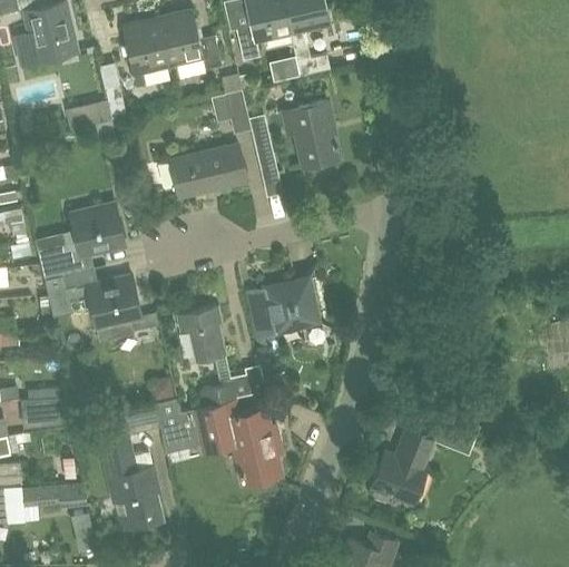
[(16,0),(11,0),(0,2),(0,18),(19,13),(16,0)]
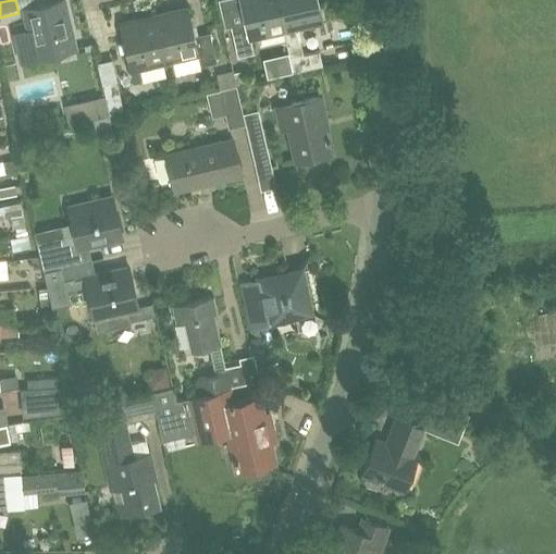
[(241,0),(247,27),(232,31),(238,61),(255,57),(251,42),(284,35),(275,0),(241,0)]
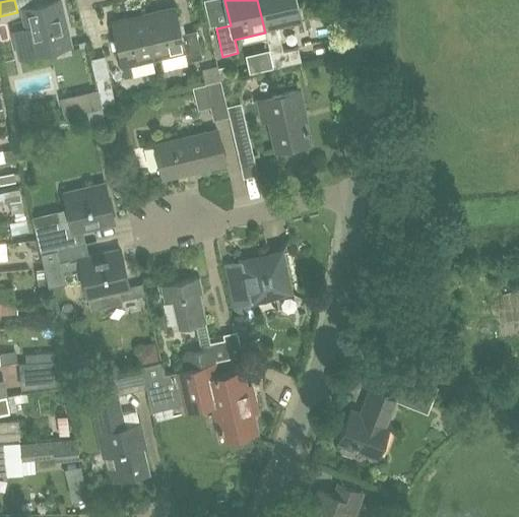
[(295,0),(257,0),(265,33),(268,46),(273,71),(303,64),(300,51),(284,54),(281,42),(279,43),(276,30),(302,24),(295,0)]
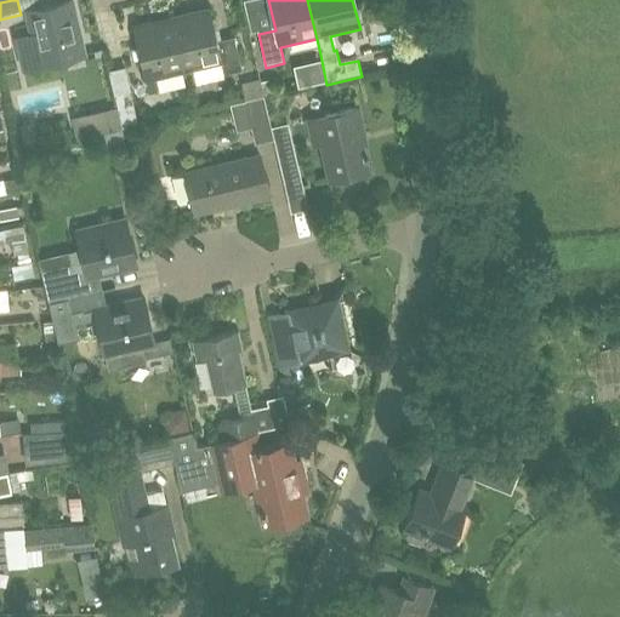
[(27,16),(30,36),(15,40),(22,73),(85,58),(73,5),(27,16)]
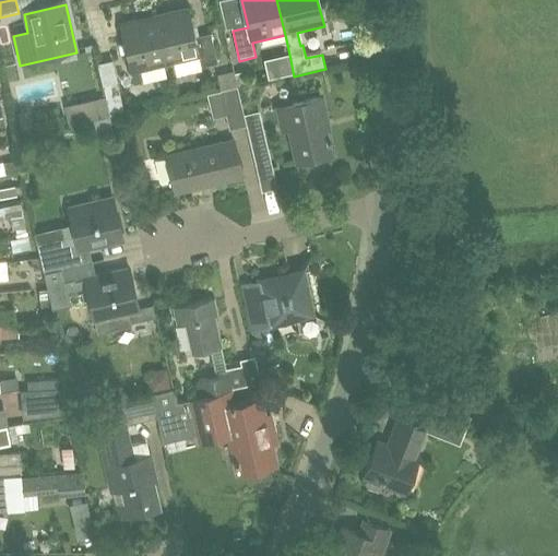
[(212,36),(193,40),(188,13),(154,21),(165,67),(199,58),(202,70),(218,67),(212,36)]
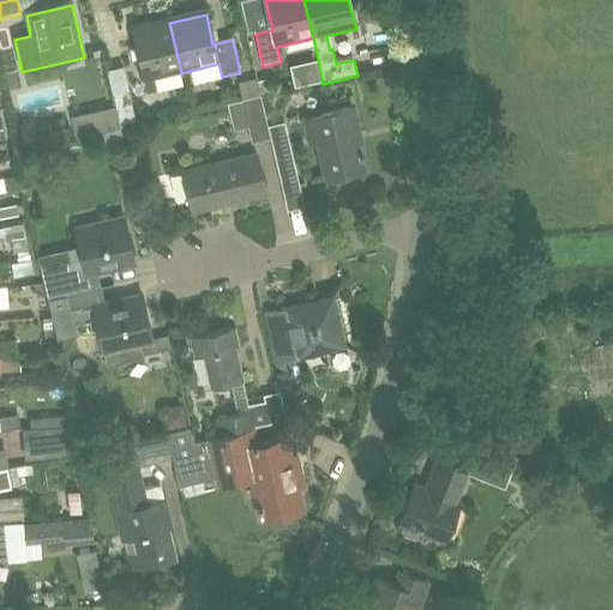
[(181,73),(169,23),(132,31),(143,82),(181,73)]
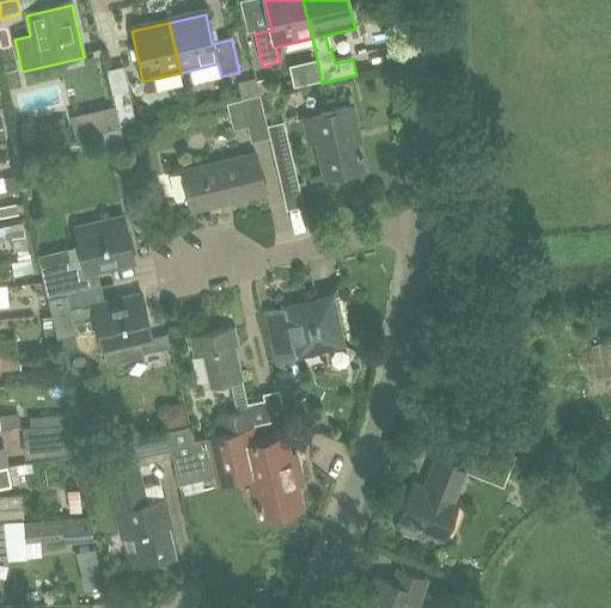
[(114,98),(120,130),(121,131),(136,127),(129,94),(114,98)]
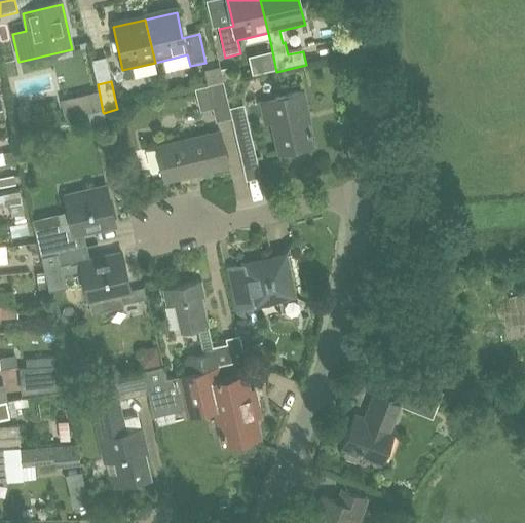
[(208,88),(217,125),(232,121),(224,84),(208,88)]
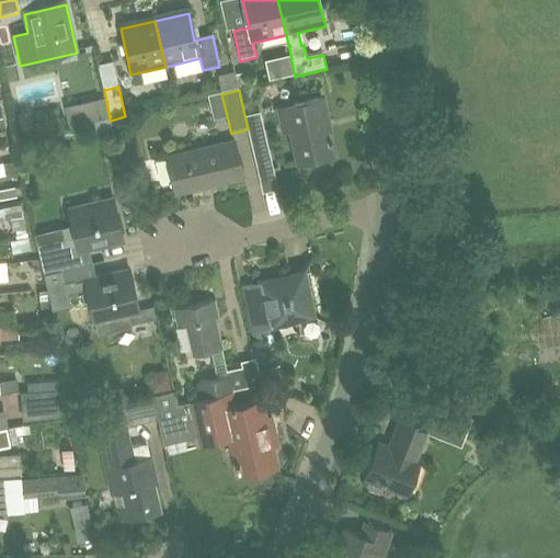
[(329,124),(333,123),(328,100),(285,110),(298,166),(336,157),(329,124)]
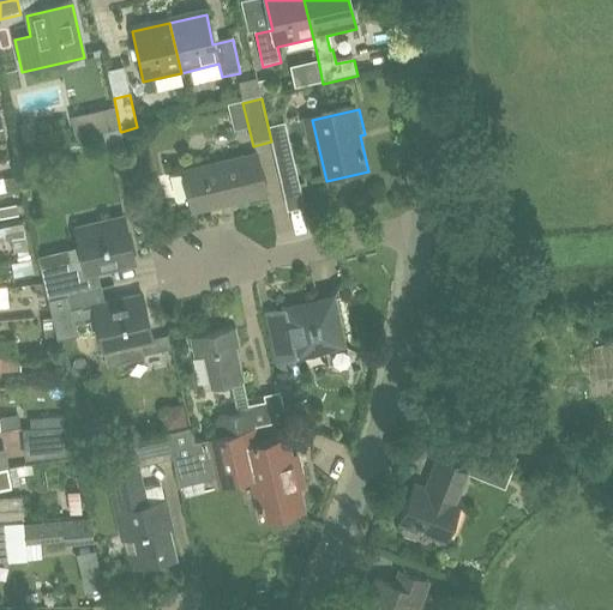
[(20,127),(24,143),(22,143),(24,152),(36,150),(34,140),(35,140),(31,125),(20,127)]
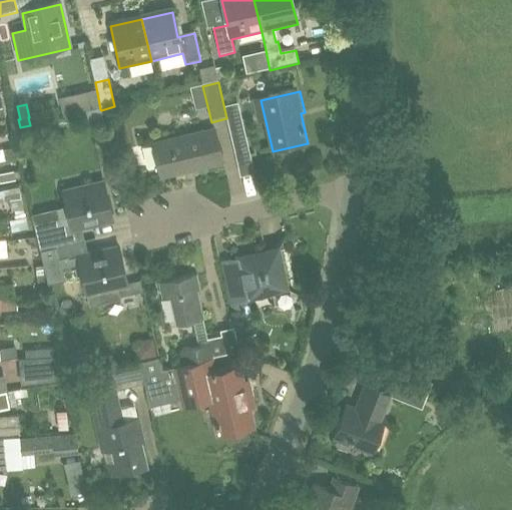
[(101,110),(78,116),(82,129),(104,123),(101,110)]
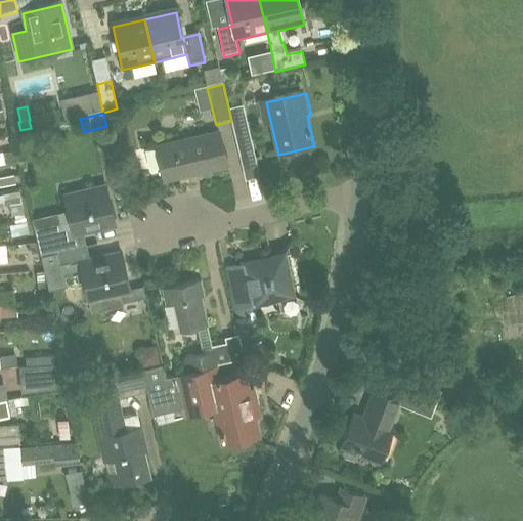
[(249,127),(233,130),(240,156),(255,153),(249,127)]
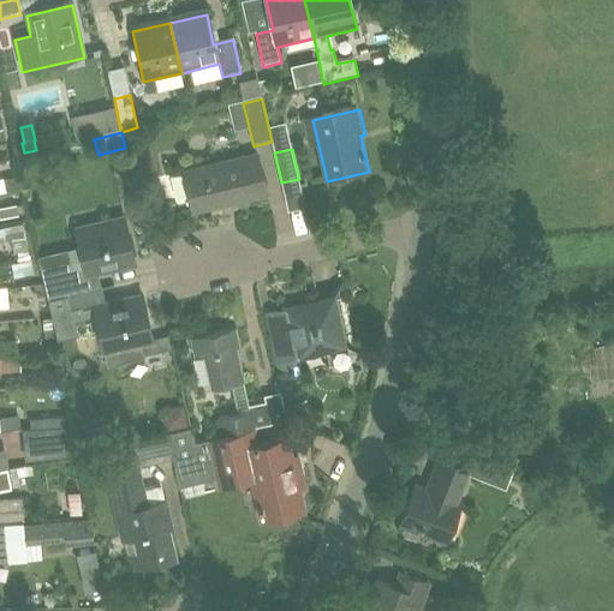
[(216,171),(216,168),(183,175),(192,213),(225,205),(224,203),(236,199),(237,203),(267,196),(258,159),(227,166),(228,168),(216,171)]
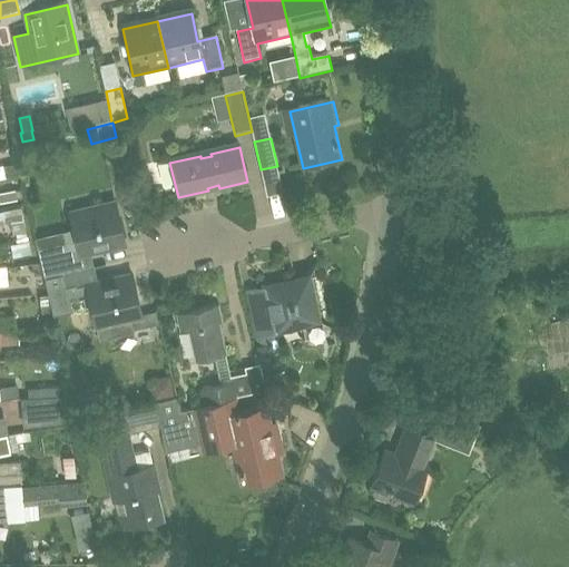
[(70,216),(78,251),(40,258),(45,282),(61,277),(95,270),(91,255),(126,248),(117,206),(70,216)]
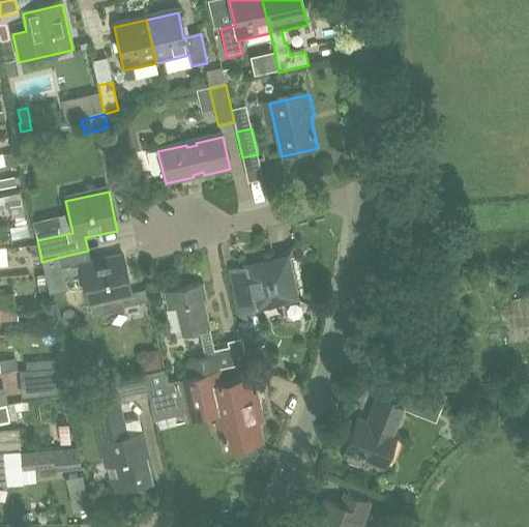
[(0,209),(22,205),(19,195),(0,198),(0,209)]
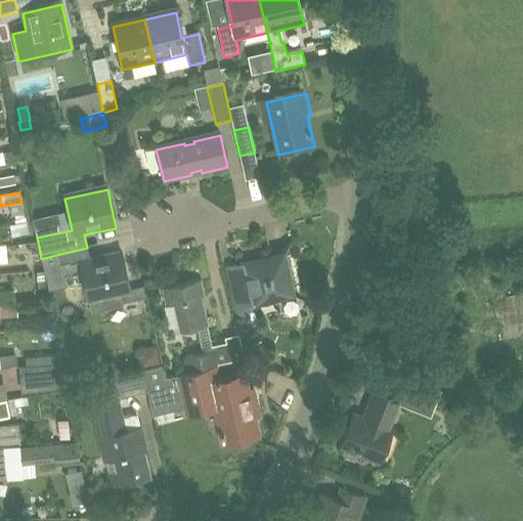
[(88,303),(89,303),(90,308),(96,312),(146,301),(144,291),(130,294),(122,257),(90,263),(87,248),(56,255),(41,259),(49,293),(68,289),(62,270),(80,266),(88,303)]
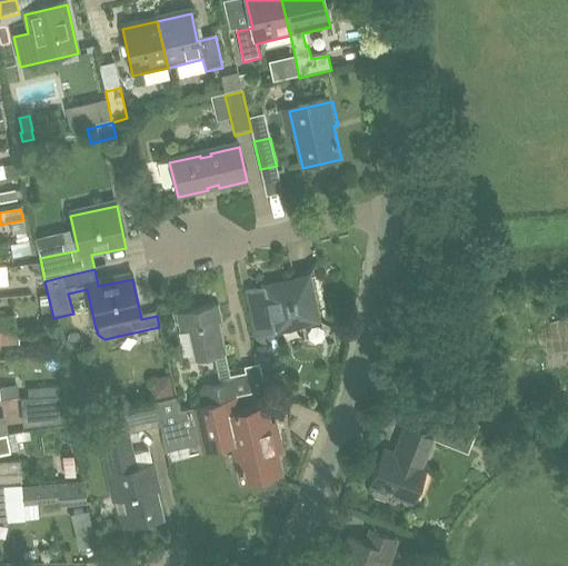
[(266,290),(265,288),(246,293),(257,343),(279,337),(278,331),(317,324),(308,281),(266,290)]
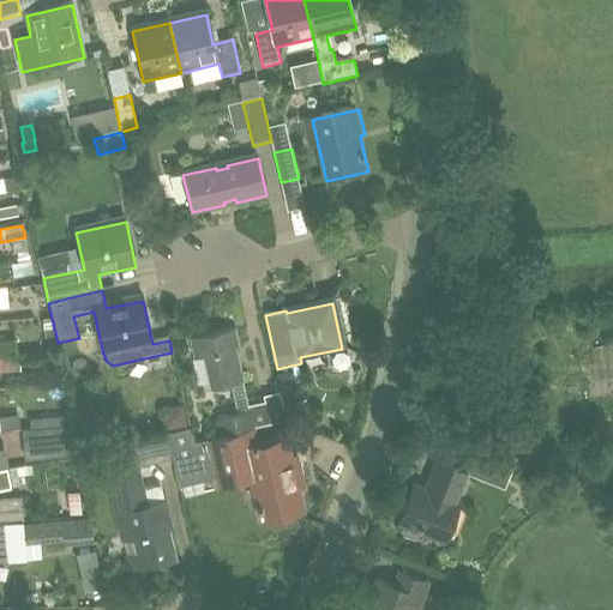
[(250,408),(244,385),(236,351),(240,350),(235,331),(190,342),(193,361),(203,358),(211,392),(232,387),(238,416),(215,421),(220,439),(254,430),(287,422),(281,394),(264,398),(265,404),(250,408)]
